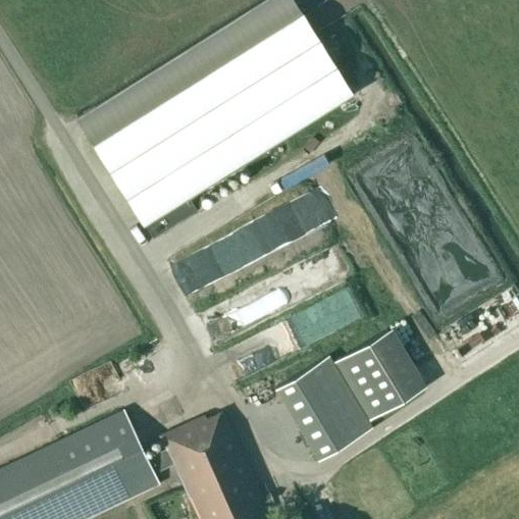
[(354,94),(294,0),(264,0),(79,117),(155,240),(199,211),(190,197),(354,94)]
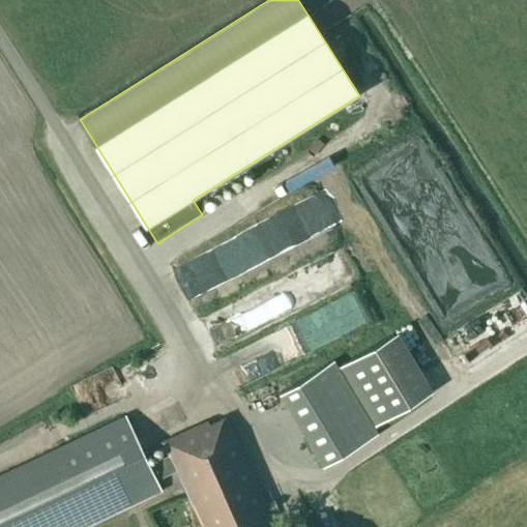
[(214,364),(227,389),(339,332),(335,332),(367,317),(354,292),(347,295),(321,296),(323,295),(323,287),(339,279),(338,266),(314,267),(302,272),(295,272),(201,321),(216,351),(242,350),(214,364)]
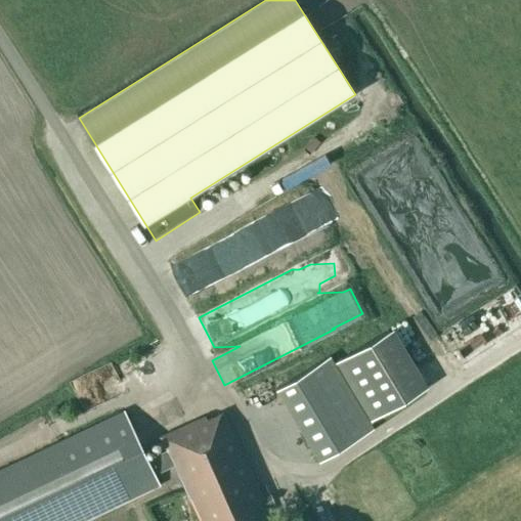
[(402,289),(414,303),(422,297),(409,283),(402,289)]
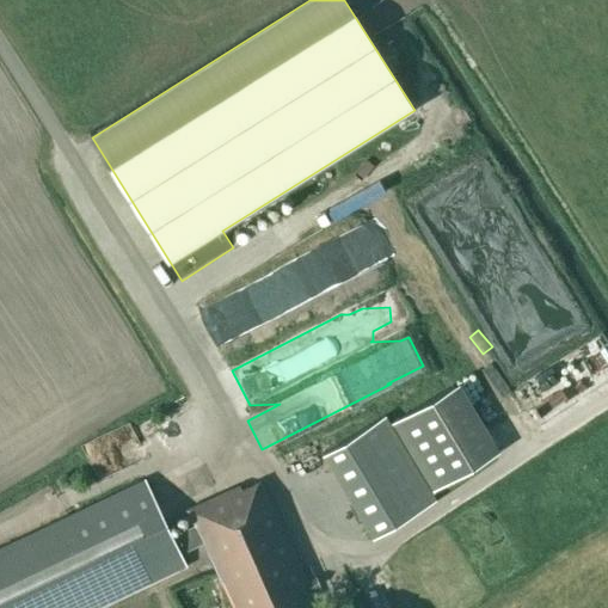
[(497,455),(456,388),(393,427),(433,493),(497,455)]
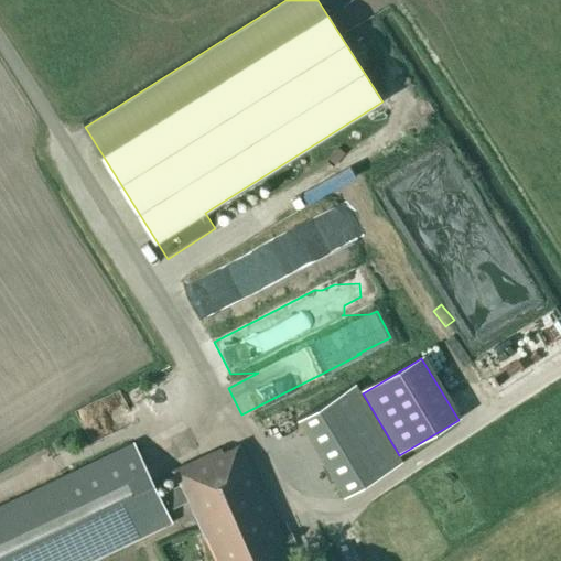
[(357,386),(300,421),(347,498),(405,463),(399,455),(363,394),(357,386)]
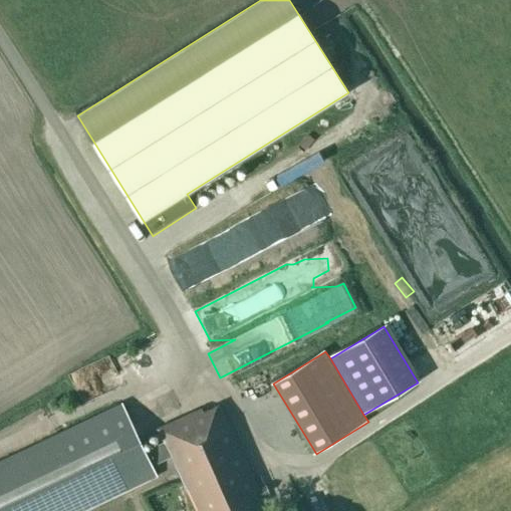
[(269,510),(221,407),(205,415),(204,411),(160,431),(166,444),(147,453),(123,406),(0,463),(0,510),(87,510),(159,478),(154,468),(173,459),(198,510),(269,510)]
